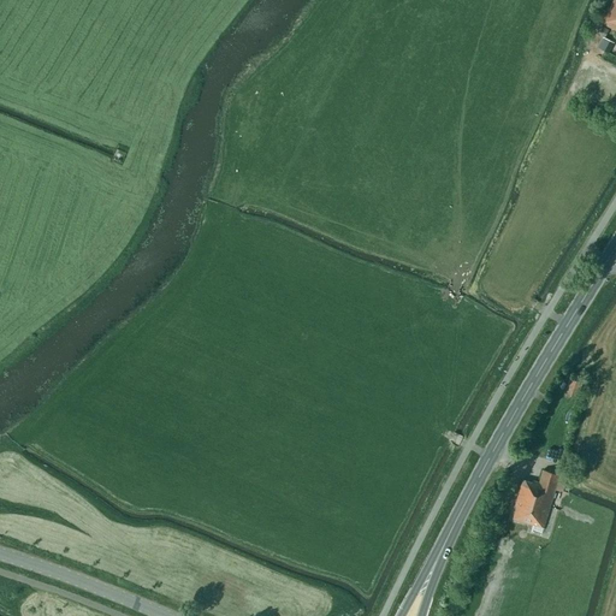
[(615,0),(612,0),(603,18),(604,18),(602,23),(615,30),(615,0)]
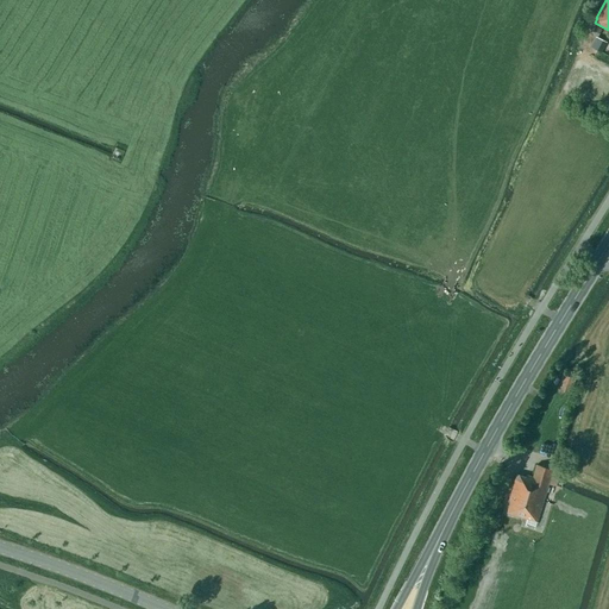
[(597,37),(602,30),(596,26),(591,35),(597,37)]
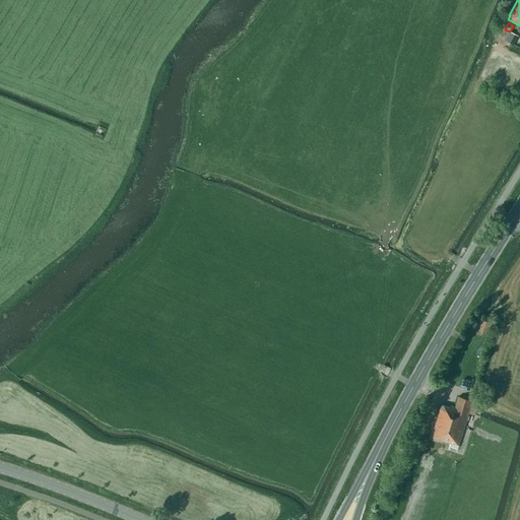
[(492,324),(481,320),(477,333),(488,336),(492,324)]
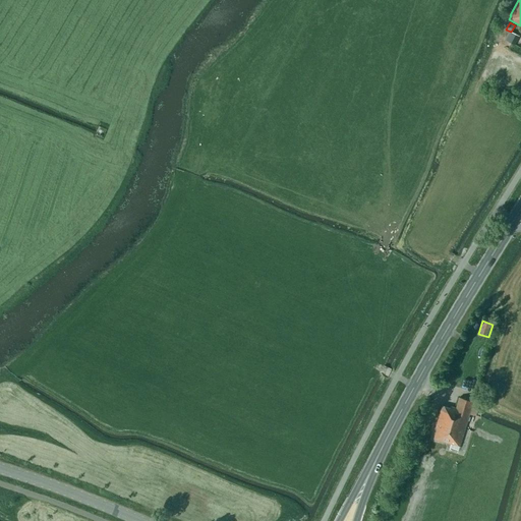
[(435,439),(451,444),(459,447),(469,414),(473,402),(459,398),(456,408),(451,407),(450,408),(443,406),(436,428),(437,429),(435,439)]
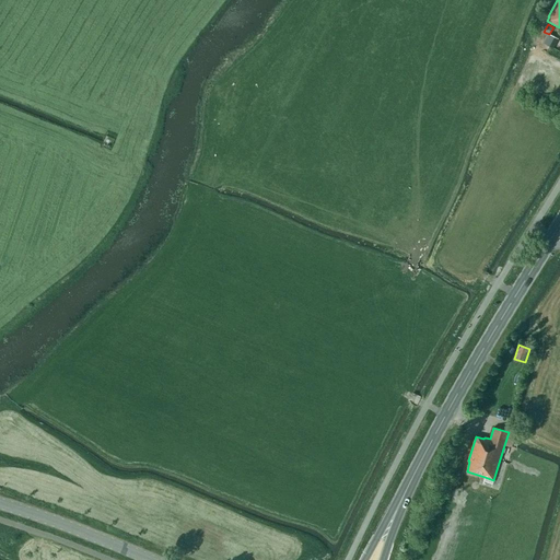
[(514,433),(509,432),(504,445),(512,446),(514,433)]
